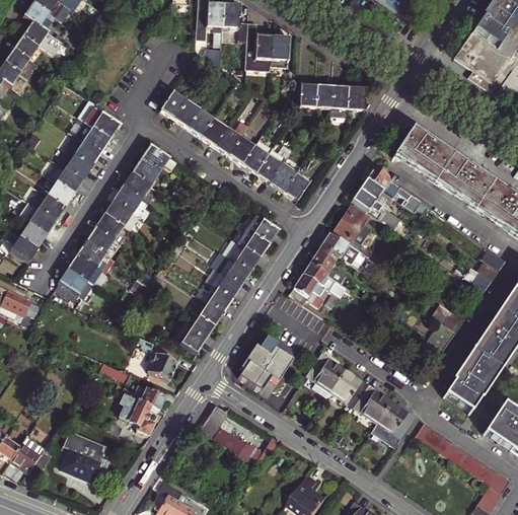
[(65,5),(58,0),(38,0),(35,3),(58,18),(67,6),(65,5)]
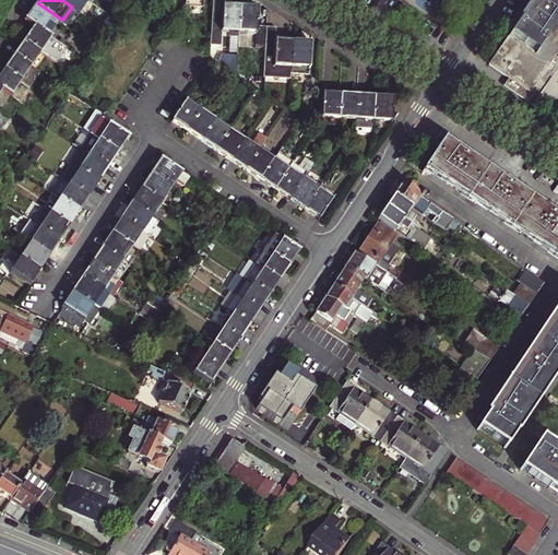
[(212,0),(211,42),(220,43),(221,26),(238,27),(239,6),(221,4),(222,0),(212,0)]
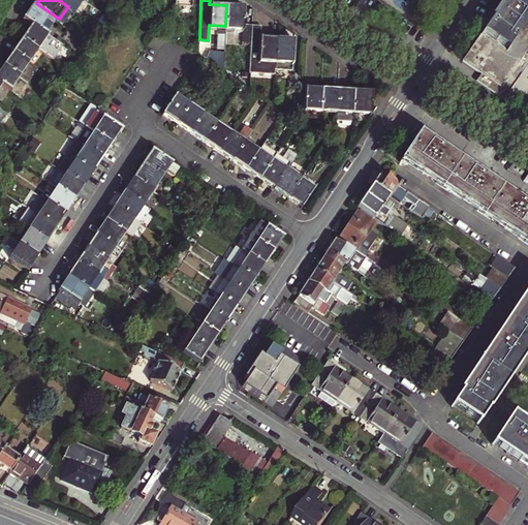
[(503,0),(502,1),(463,58),(482,70),(501,84),(527,42),(527,0),(503,0)]
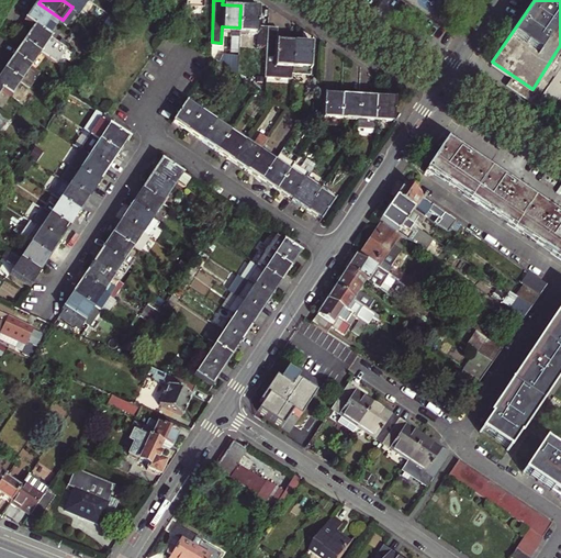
[(63,20),(38,3),(29,18),(38,24),(53,34),(63,20)]
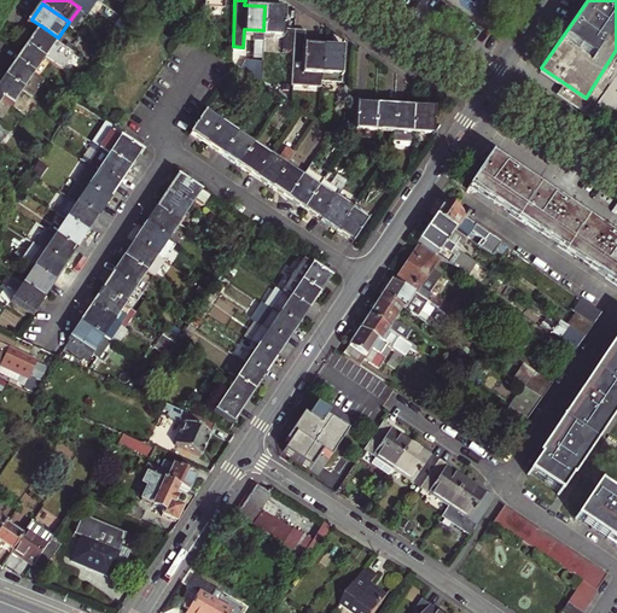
[(265,6),(263,30),(280,30),(281,30),(283,6),(265,6)]
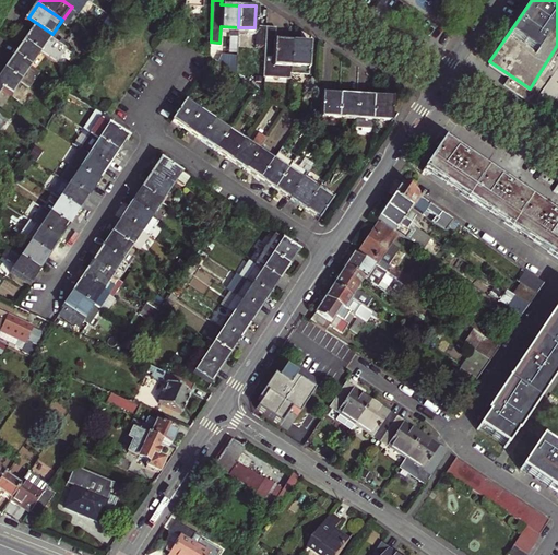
[(52,34),(38,24),(27,38),(43,48),(59,60),(69,45),(52,34)]
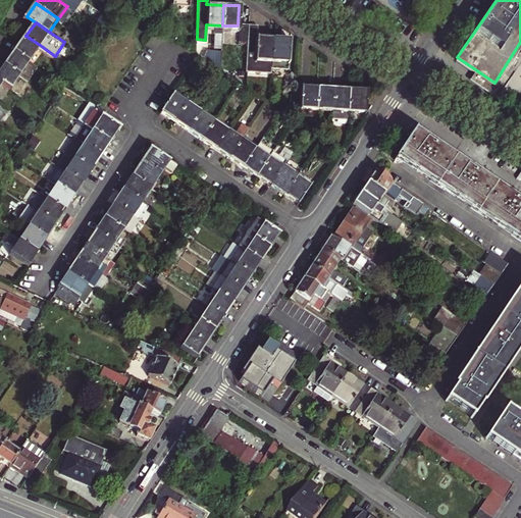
[(271,63),(272,37),(255,36),(256,22),(247,22),(246,65),(271,66),(271,63)]
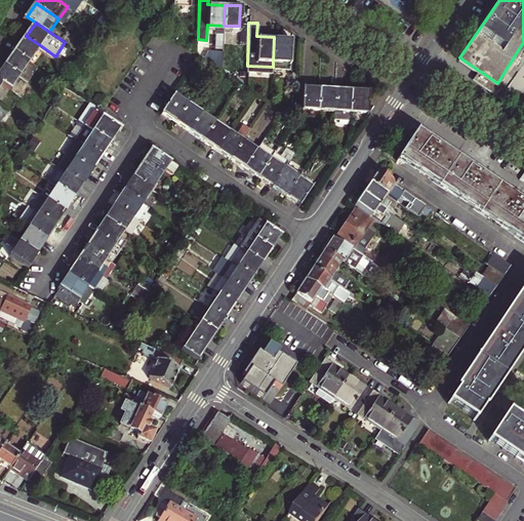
[(26,36),(17,49),(31,58),(40,45),(26,36)]
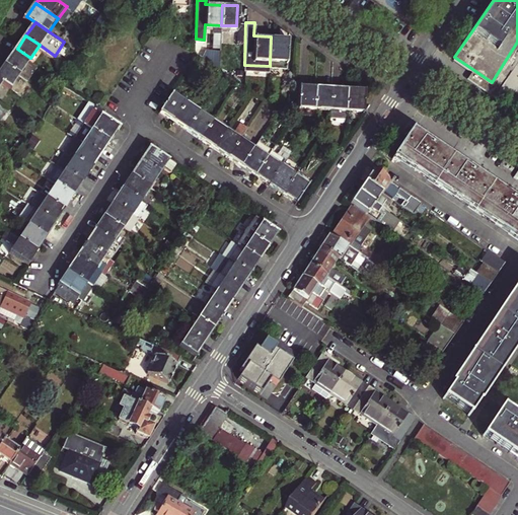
[(286,38),(271,37),(270,63),(285,63),(286,38)]
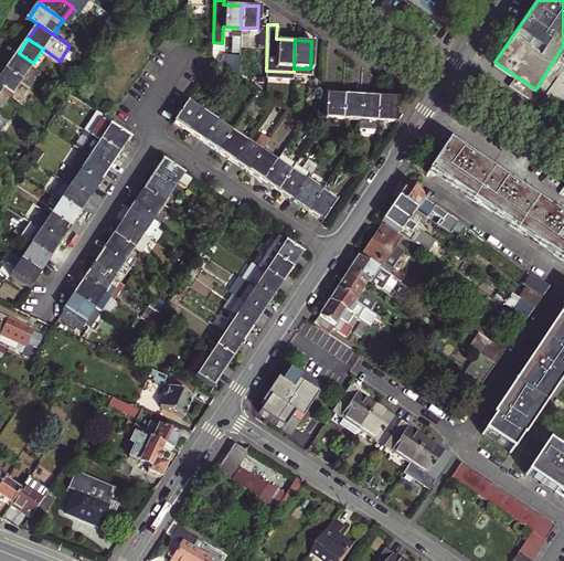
[(563,45),(535,90),(514,75),(510,83),(539,103),(563,65),(563,45)]
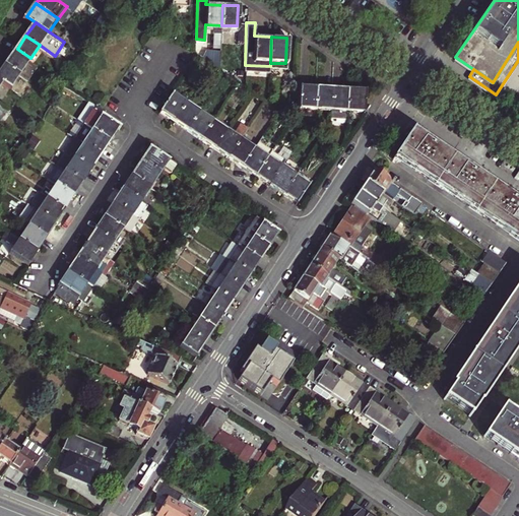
[(219,59),(220,48),(206,47),(205,58),(219,59)]
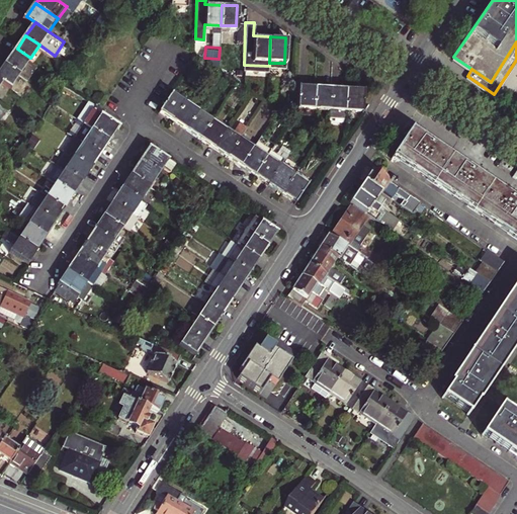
[(30,58),(17,49),(7,62),(21,72),(30,78),(39,64),(30,58)]
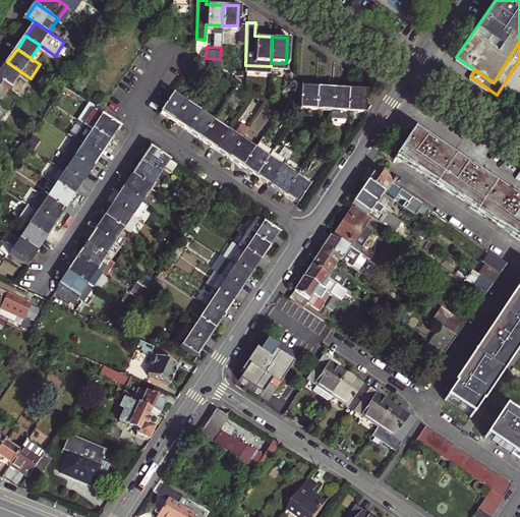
[(21,72),(7,62),(0,72),(0,76),(4,79),(12,85),(21,72)]
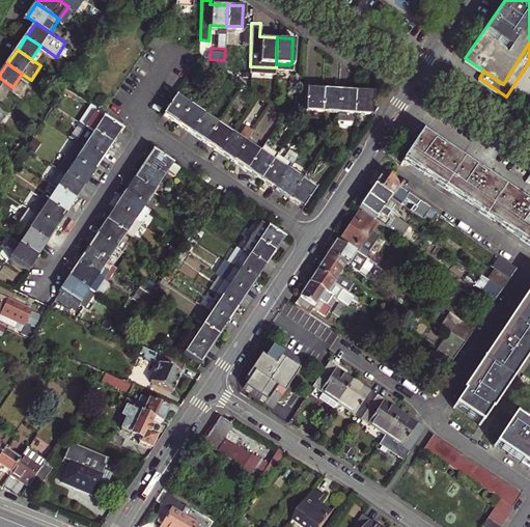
[(321,107),(322,88),(304,87),(303,106),(321,107)]
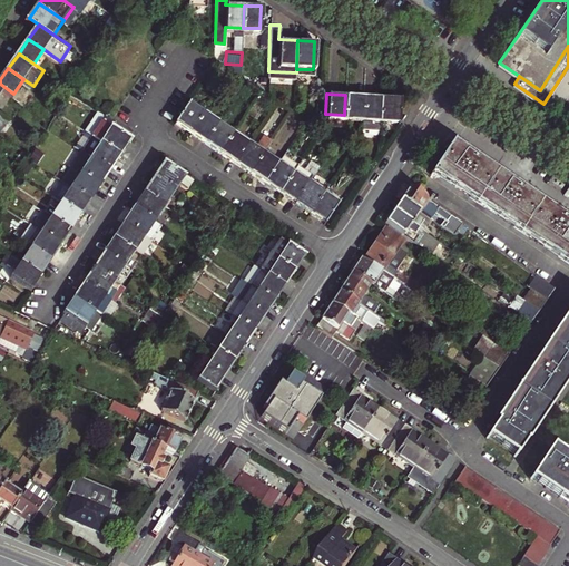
[(363,116),(364,96),(345,95),(344,115),(363,116)]
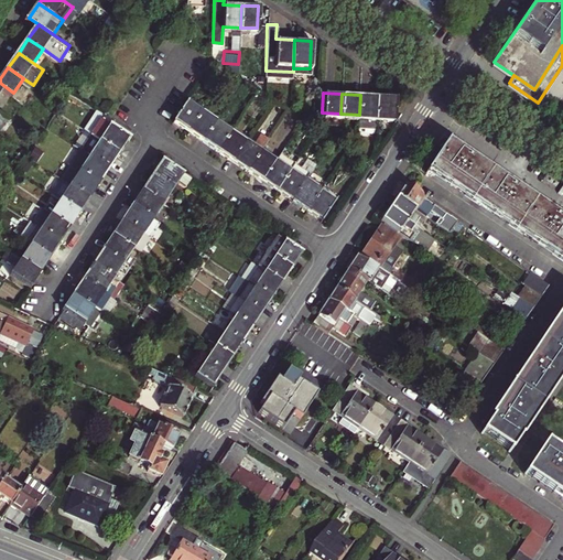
[(360,95),(359,115),(358,126),(377,127),(377,116),(378,95),(360,95)]
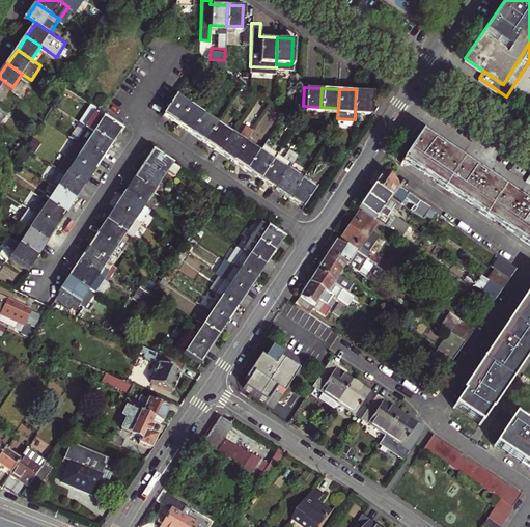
[(356,89),(355,109),(371,109),(371,101),(372,90),(356,89)]
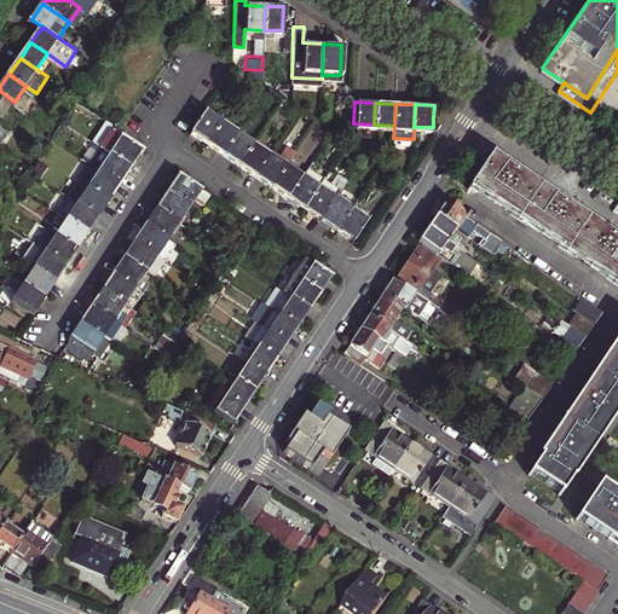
[(209,140),(221,120),(206,110),(194,129),(209,140)]
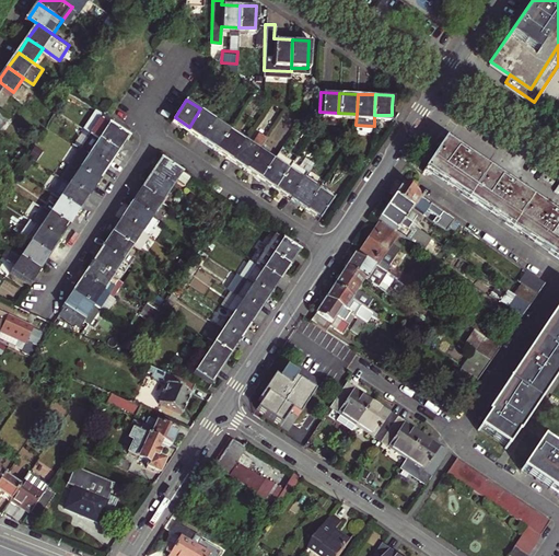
[(0,104),(0,126),(1,127),(12,113),(0,104)]
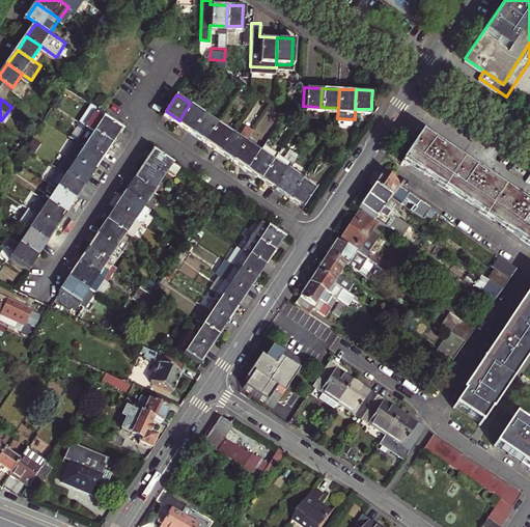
[(193,129),(203,112),(190,103),(179,120),(193,129)]
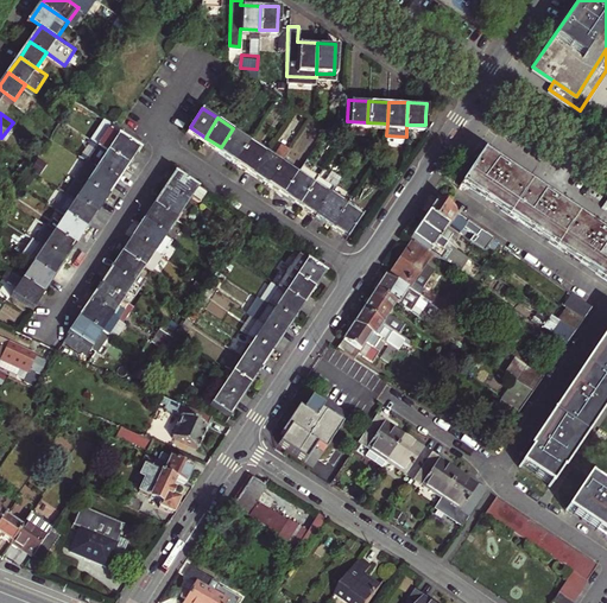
[(113,120),(99,141),(130,162),(140,146),(119,132),(122,127),(117,122),(113,120)]
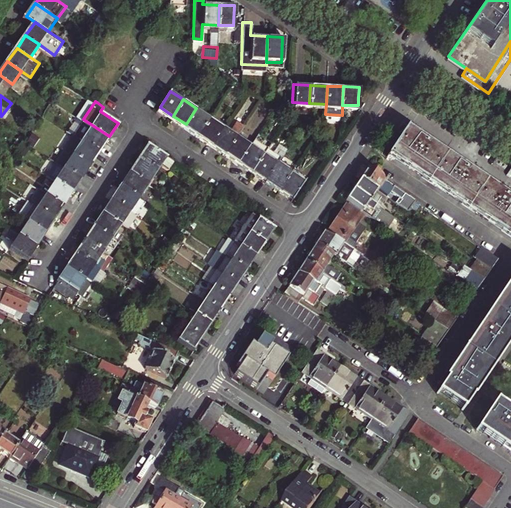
[(198,133),(209,117),(196,108),(186,124),(198,133)]
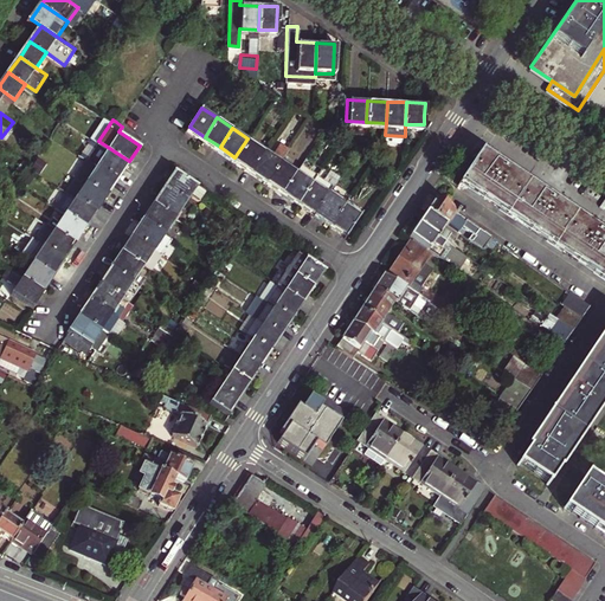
[(251,168),(264,149),(248,139),(235,157),(251,168)]
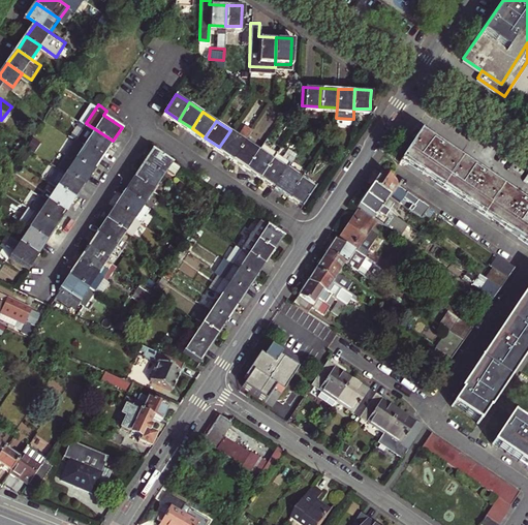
[(238,134),(230,130),(219,147),(233,156),(244,140),(252,127),(246,122),(238,134)]
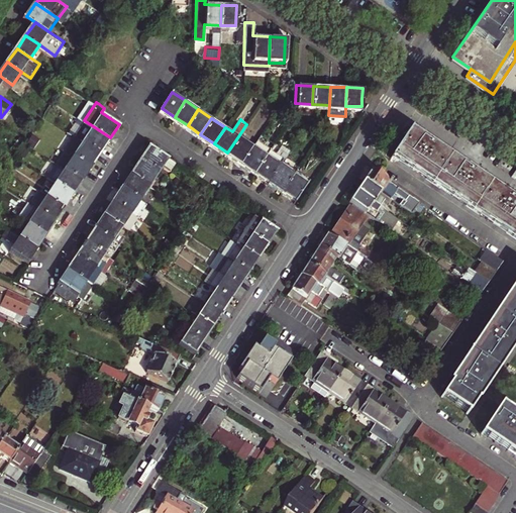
[(75,134),(85,140),(101,151),(110,137),(84,120),(75,134)]
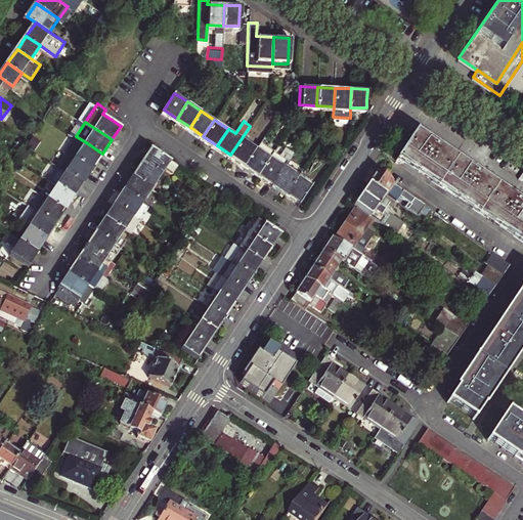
[(411,135),(397,156),(522,240),(522,203),(521,203),(522,201),(519,198),(516,196),(515,199),(481,175),(482,173),(479,170),(476,169),(474,171),(440,148),(442,145),(438,142),(435,141),(434,143),(415,130),(411,135)]
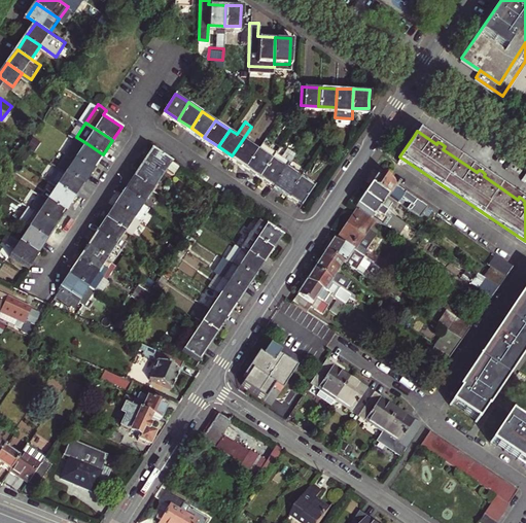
[(246,165),(256,148),(243,139),(232,155),(246,165)]
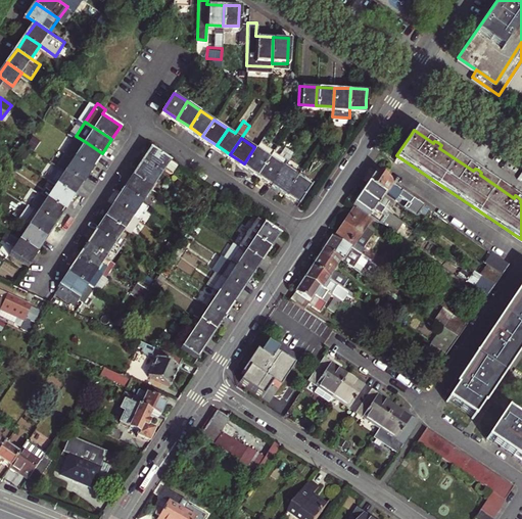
[(86,142),(77,156),(93,167),(102,153),(86,142)]
